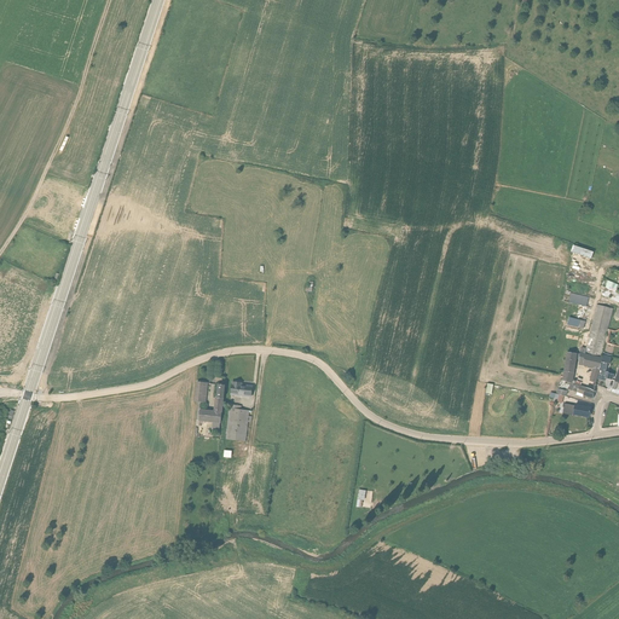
[(593,253),(572,247),(571,254),(590,260),(593,253)]
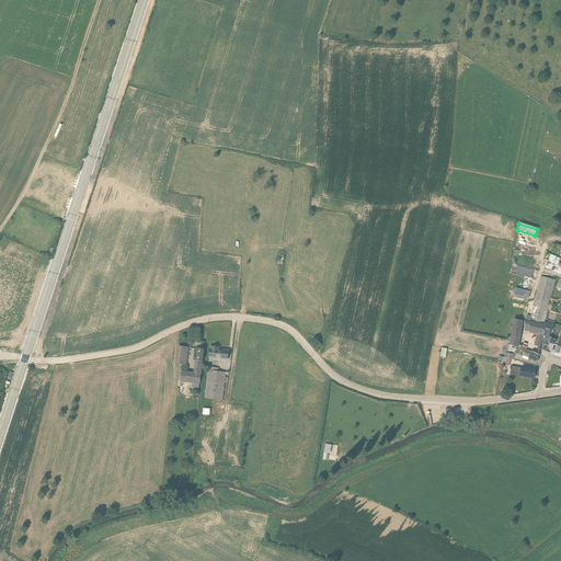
[(548,261),(558,265),(560,259),(549,254),(547,260),(548,261)]
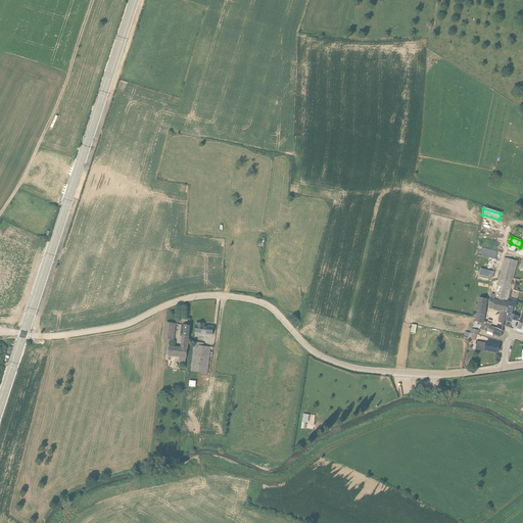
[(522,247),(520,247),(511,243),(509,249),(509,250),(522,255),(522,247)]
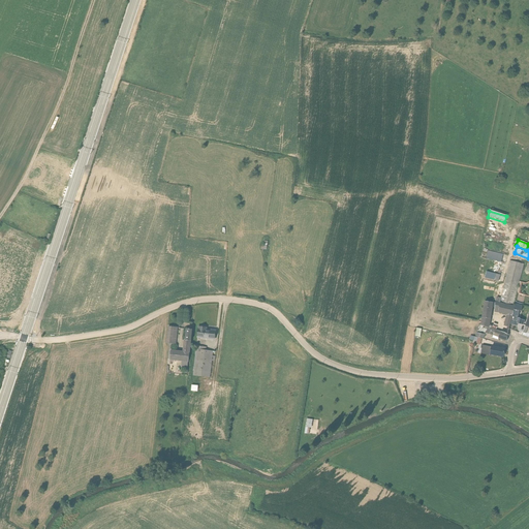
[(488,251),(486,258),(501,262),(503,254),(488,251)]
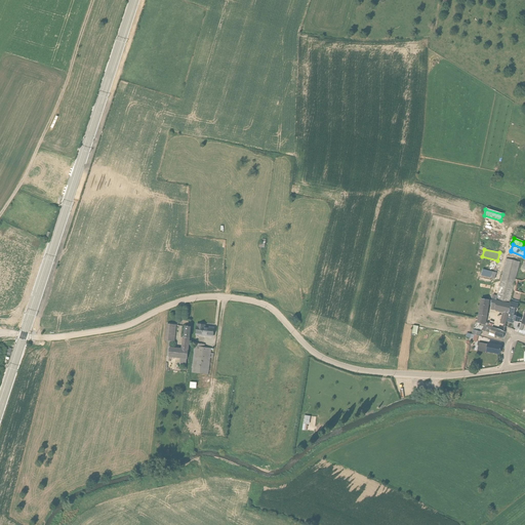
[(499,285),(494,284),(492,295),(490,310),(497,312),(497,313),(502,314),(499,324),(505,325),(506,322),(511,301),(512,299),(510,299),(520,261),(507,258),(499,285)]
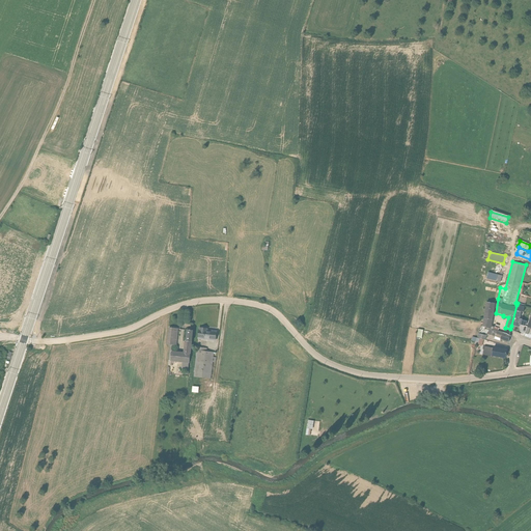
[(487,273),(485,281),(495,284),(496,281),(500,282),(502,276),(487,273)]
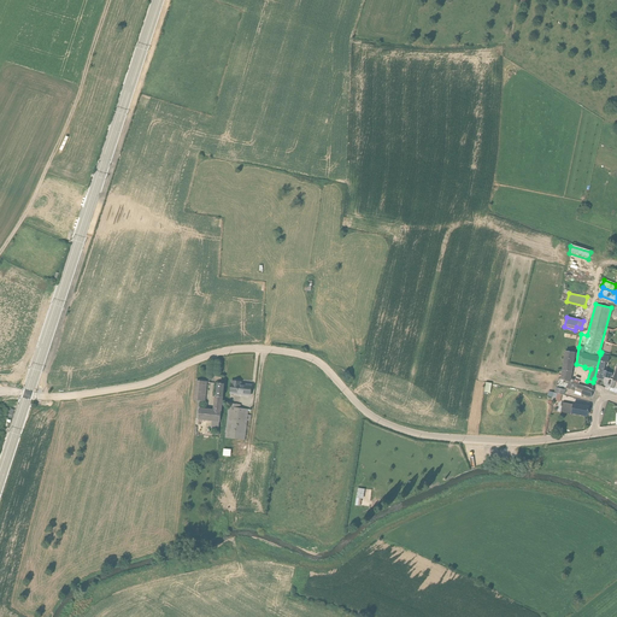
[(606,328),(603,341),(606,341),(609,330),(613,331),(616,329),(616,328),(613,330),(606,328)]
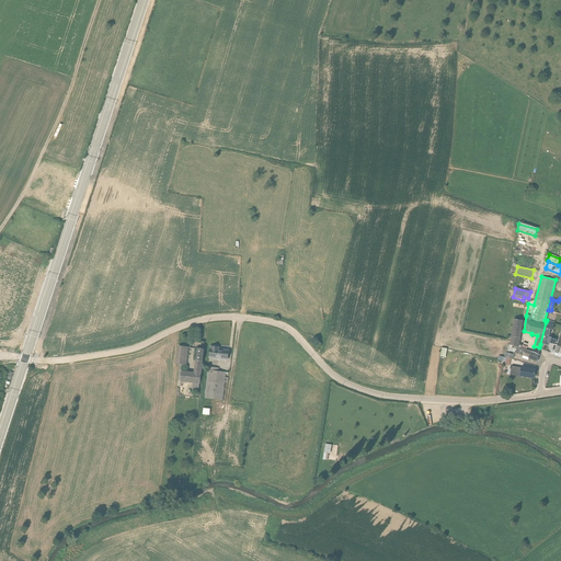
[(518,347),(523,321),(513,320),(510,345),(516,347),(518,347)]
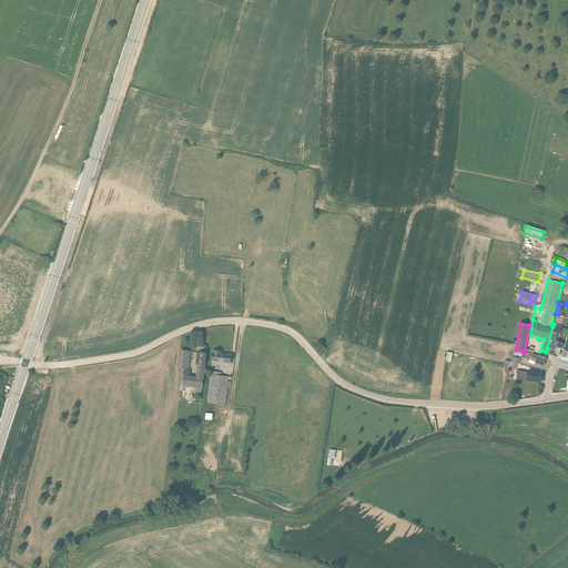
[(547,348),(555,350),(555,347),(561,350),(563,344),(558,343),(558,342),(555,341),(557,334),(559,334),(561,328),(553,326),(547,348)]
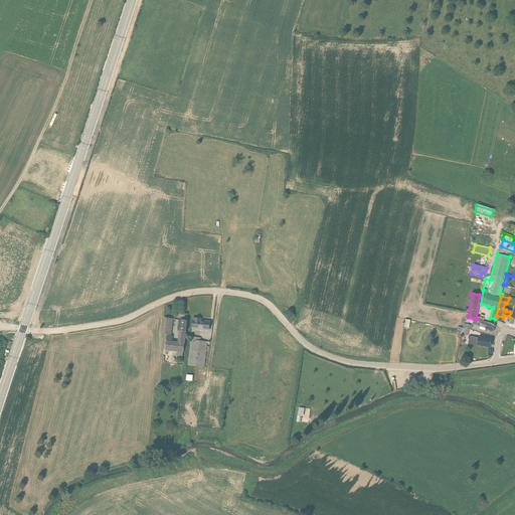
[(171,335),(173,319),(164,318),(162,334),(171,335)]
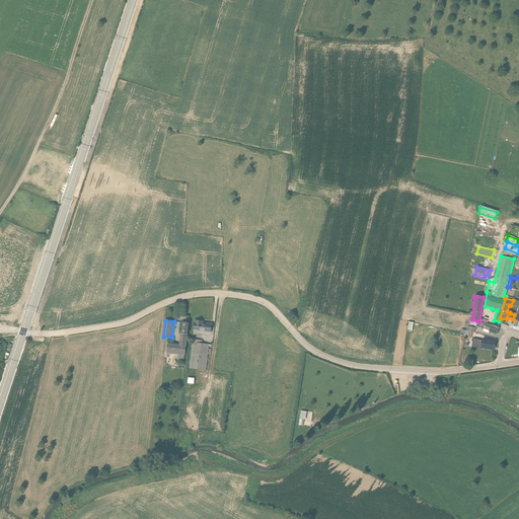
[(195,320),(194,331),(210,334),(211,324),(202,323),(202,321),(195,320)]
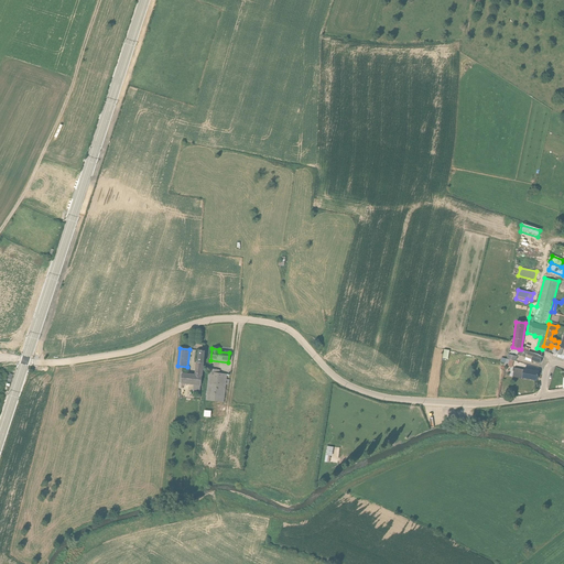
[(531,362),(531,361),(540,364),(541,357),(538,355),(520,349),(518,355),(525,357),(524,360),(531,362)]
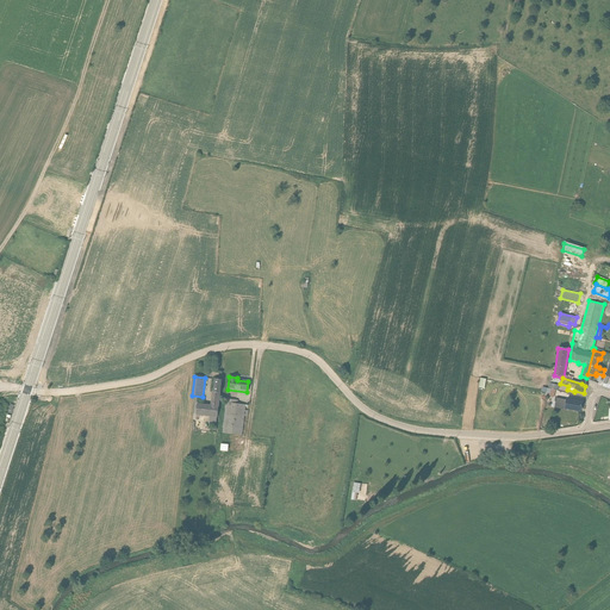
[(217,418),(222,380),(216,379),(213,392),(212,392),(211,405),(197,404),(195,416),(210,417),(216,418),(217,418)]
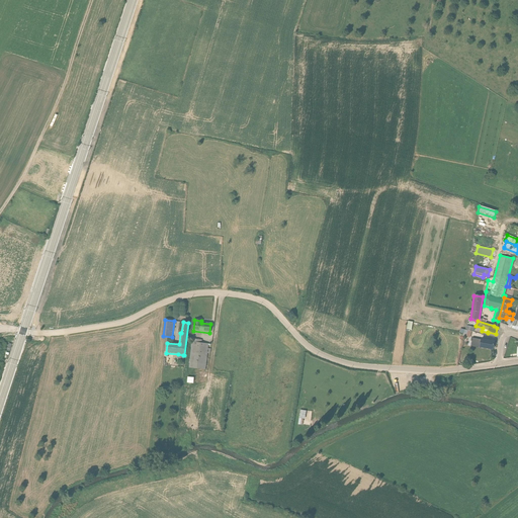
[(472,338),(471,343),(481,344),(480,347),(493,349),(494,342),(481,339),(481,340),(472,338)]
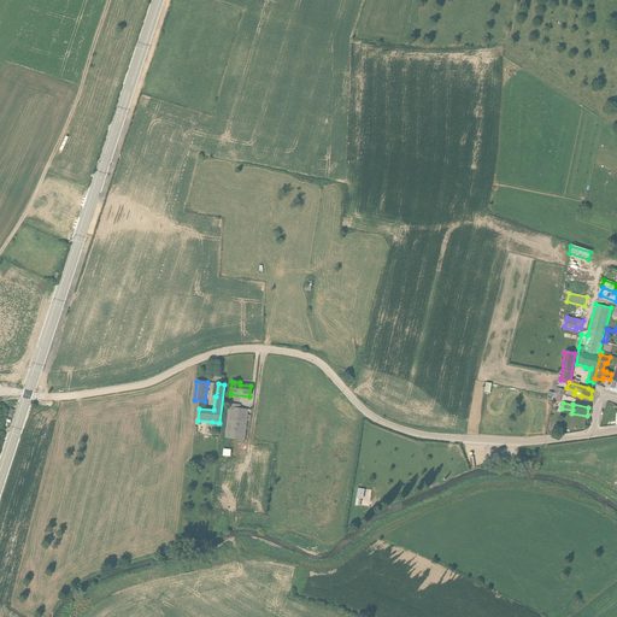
[(229,404),(224,439),(245,440),(248,410),(240,409),(241,405),(229,404)]
